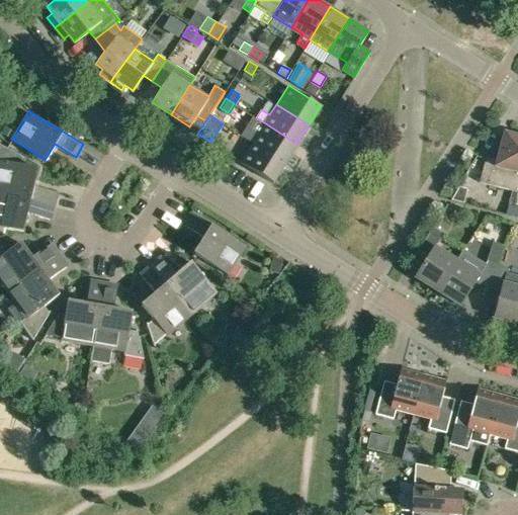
[(296,144),(264,122),(253,142),(285,162),(296,144)]
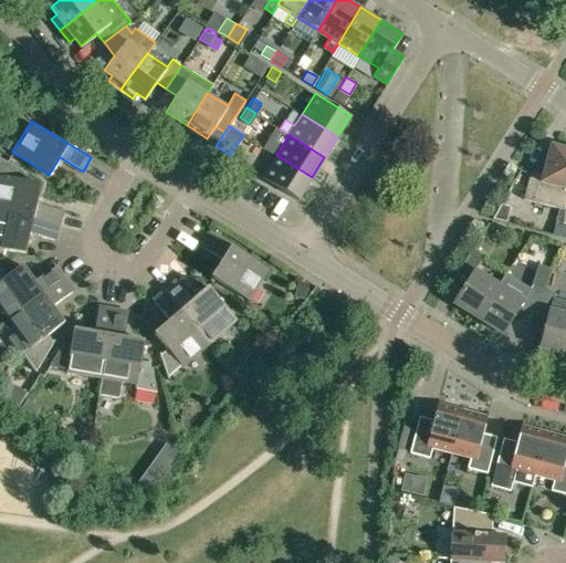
[(558,206),(565,178),(565,145),(551,142),(543,171),(531,168),(523,197),(558,206)]
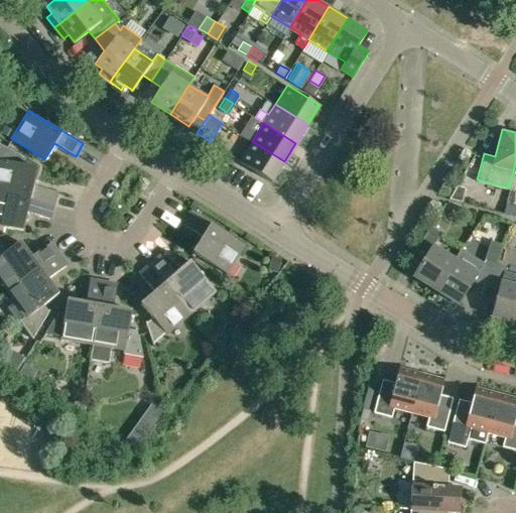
[(0,190),(53,204),(56,189),(33,184),(37,166),(20,162),(22,154),(0,141),(0,190)]
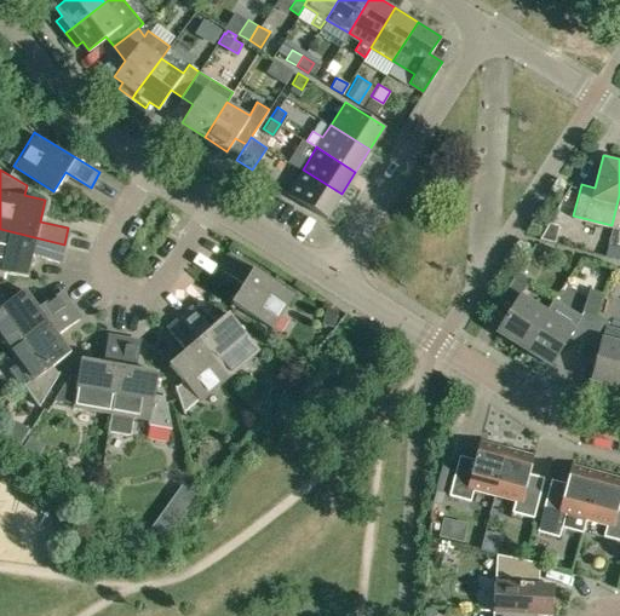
[(327,217),(342,194),(303,170),(288,193),(327,217)]
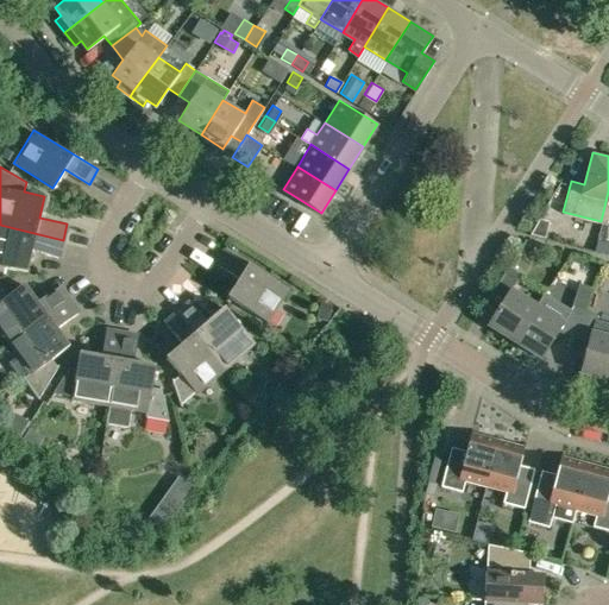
[(534,225),(547,228),(550,220),(539,218),(534,225)]
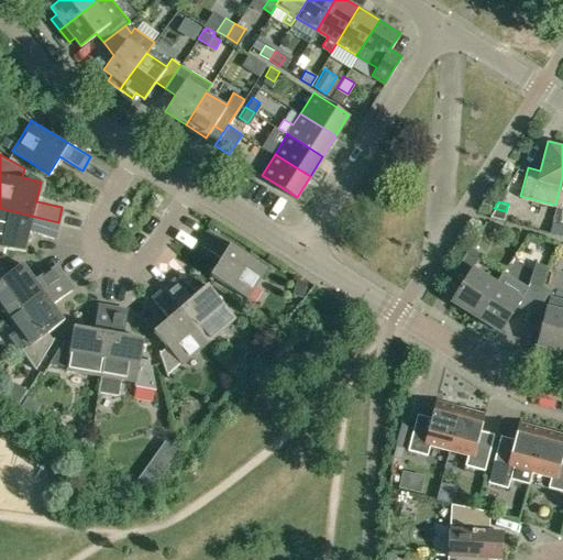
[(55,237),(58,222),(0,208),(0,255),(3,255),(6,246),(24,251),(30,231),(55,237)]
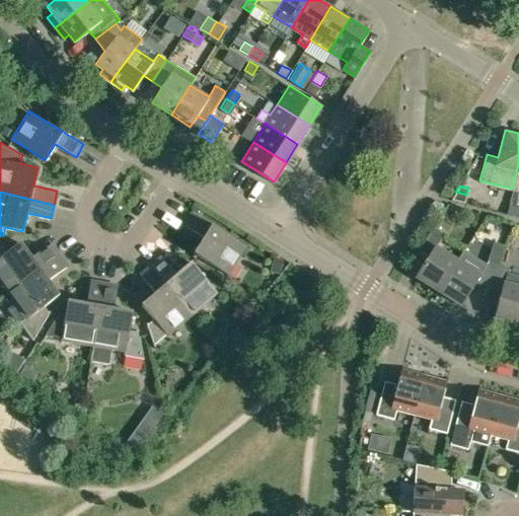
[(228,274),(245,245),(191,211),(183,223),(204,236),(194,252),(228,274)]
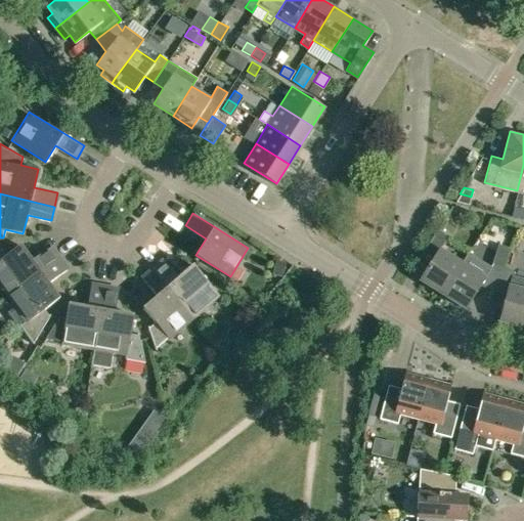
[(448,234),(438,227),(425,249),(435,255),(421,278),(443,293),(462,262),(461,262),(440,248),(448,234)]
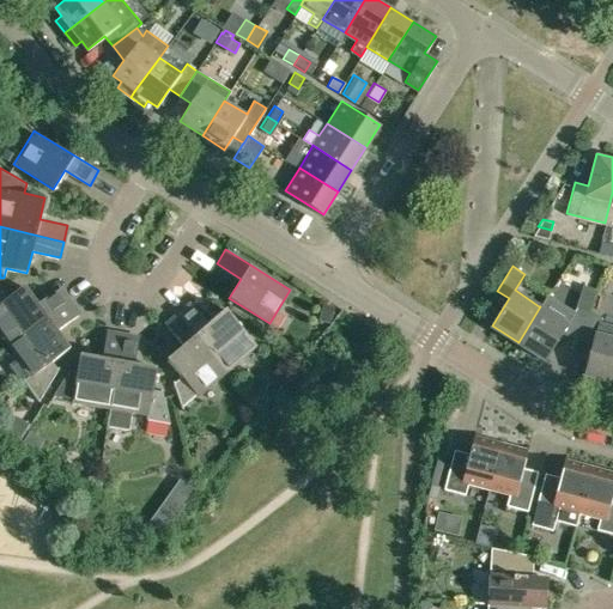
[(0,332),(8,343),(70,299),(60,286),(37,303),(24,285),(6,297),(0,288),(0,332)]
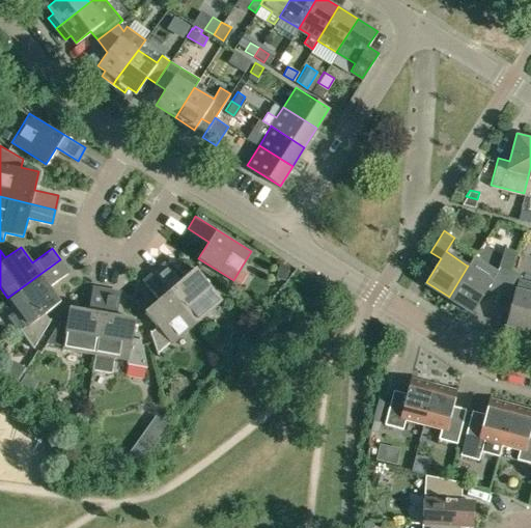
[(500,294),(509,269),(500,266),(498,269),(474,254),(467,266),(468,266),(449,297),(472,311),(486,287),(500,294)]
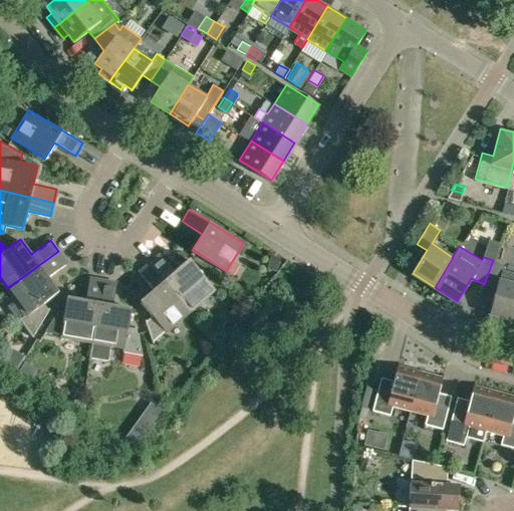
[(67,262),(58,251),(7,288),(14,298),(6,303),(6,307),(14,319),(18,319),(19,318),(32,335),(48,308),(43,302),(58,291),(47,276),(67,262)]
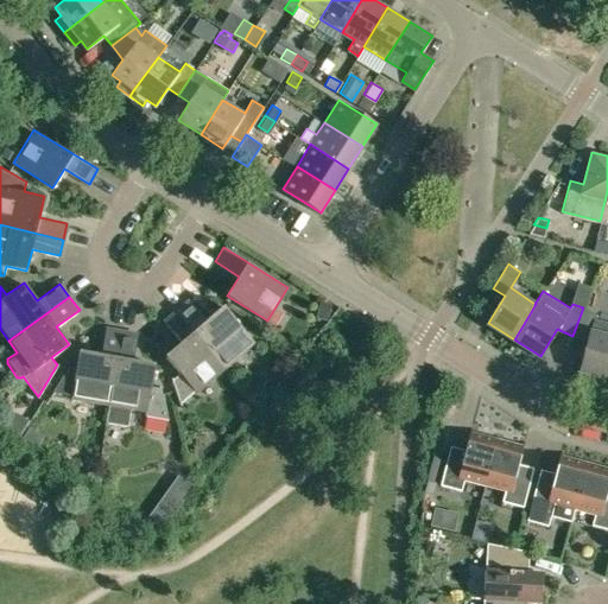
[(188,298),(176,309),(225,366),(254,341),(223,305),(207,319),(188,298)]
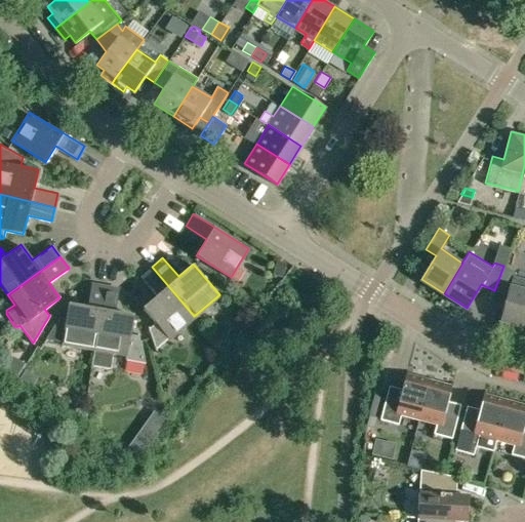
[(287,264),(279,259),(273,271),(281,275),(287,264)]
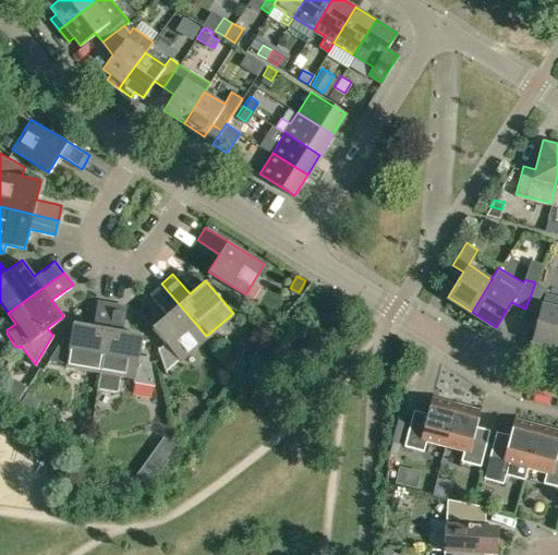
[(532,340),(557,347),(557,296),(545,292),(546,286),(535,282),(525,309),(540,312),(532,340)]
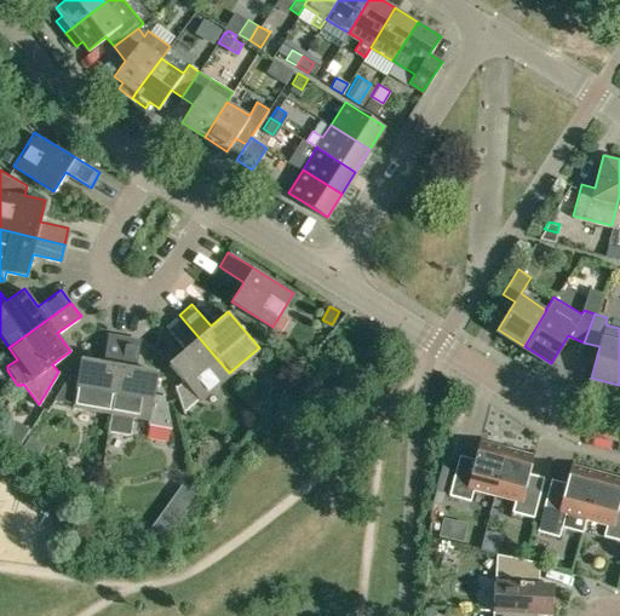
[(229,373),(179,315),(167,326),(185,349),(168,363),(183,379),(176,386),(183,410),(199,397),(200,399),(229,373)]
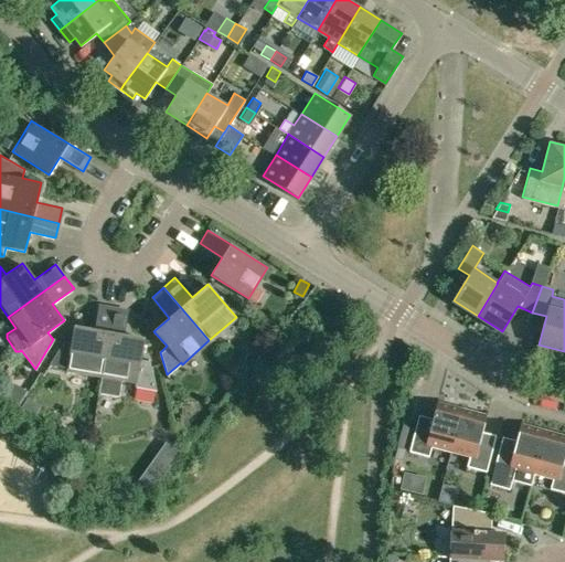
[(66,369),(102,375),(113,306),(98,304),(94,329),(73,326),(70,346),(61,345),(49,363),(66,367),(66,369)]
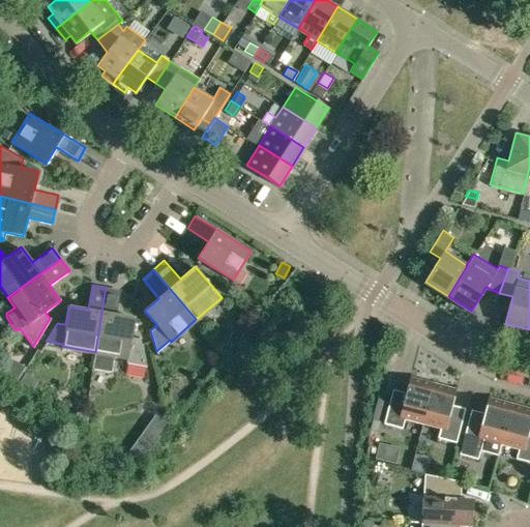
[(120,290),(106,287),(95,352),(92,368),(111,372),(114,355),(127,357),(126,361),(146,364),(140,338),(131,335),(135,317),(116,314),(120,290)]
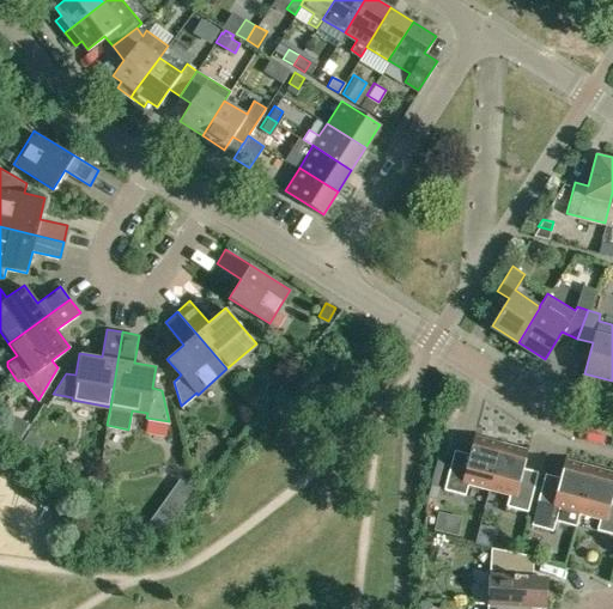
[(293,348),(287,349),(283,354),(284,361),(289,365),(296,364),(299,359),(298,352),(293,348)]
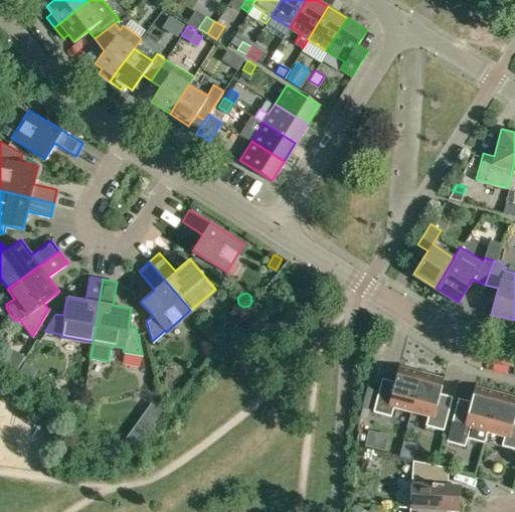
[(25,361),(18,371),(30,379),(37,369),(25,361)]
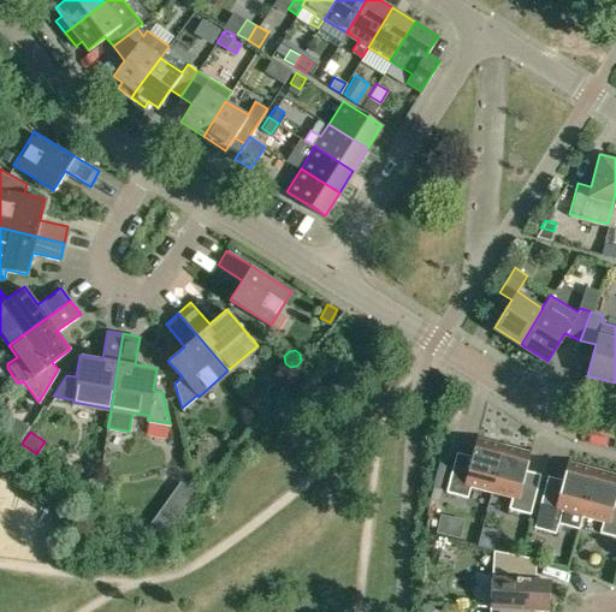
[(479,432),(478,432),(465,477),(451,474),(454,463),(452,463),(446,489),(468,495),(467,499),(471,506),(479,509),(487,504),(491,489),(503,444),(478,437),(479,432)]
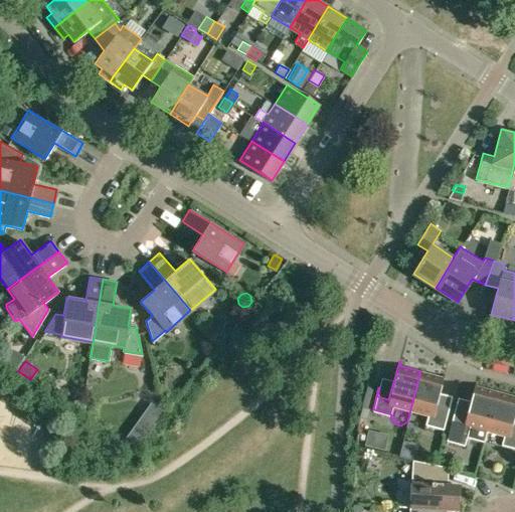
[(442,376),(420,371),(410,409),(427,413),(425,423),(443,429),(449,405),(448,405),(446,414),(435,411),(445,372),(444,372),(442,376)]
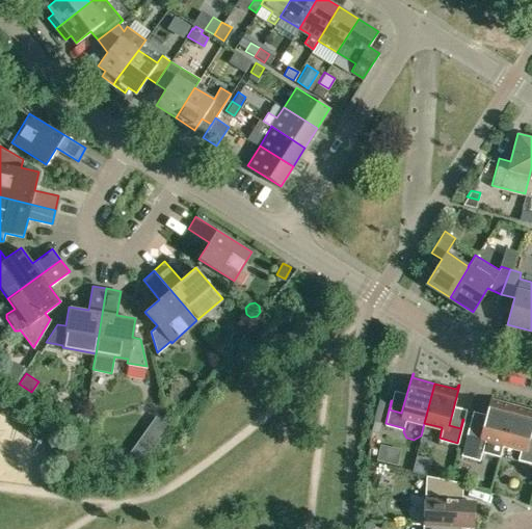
[(176,390),(164,393),(168,407),(180,404),(176,390)]
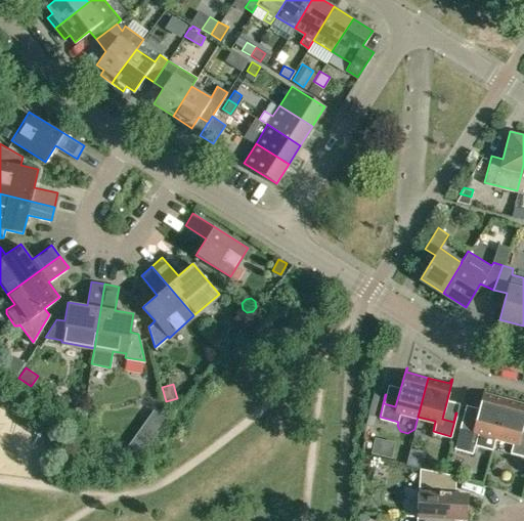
[(484,388),(483,387),(473,427),(461,424),(464,415),(463,415),(454,447),(473,452),(475,444),(492,448),(495,437),(506,398),(483,392),(484,388)]
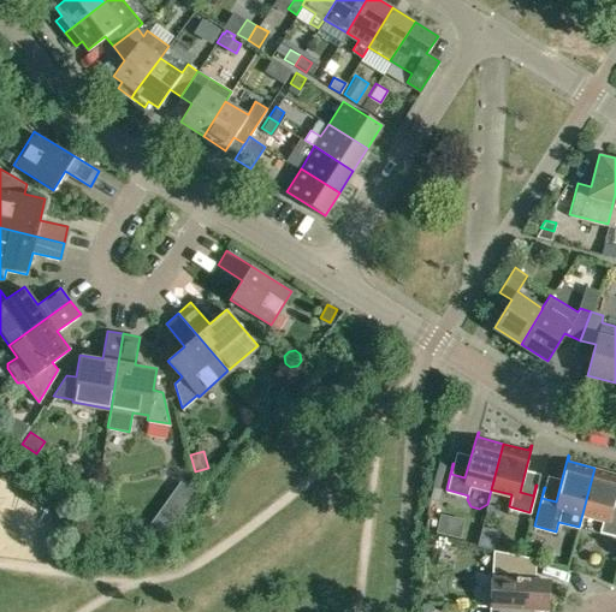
[(615,473),(594,468),(582,514),(603,518),(599,530),(615,534),(615,517),(610,516),(615,494),(615,473)]
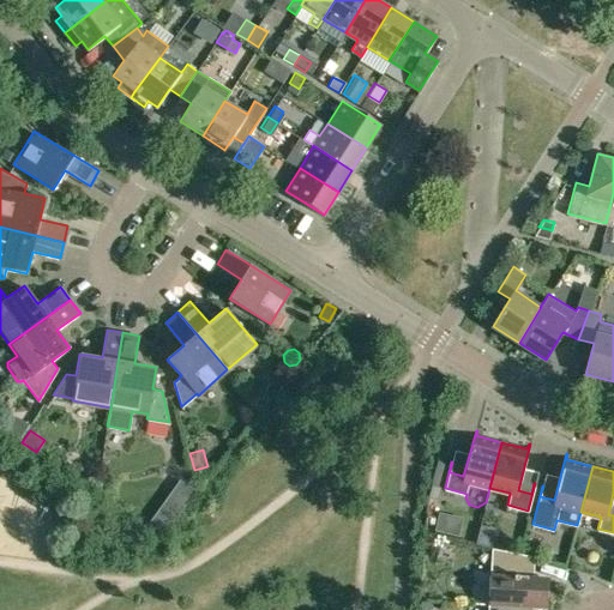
[(431,485),(428,495),(437,497),(439,485),(438,485),(432,483),(431,485)]
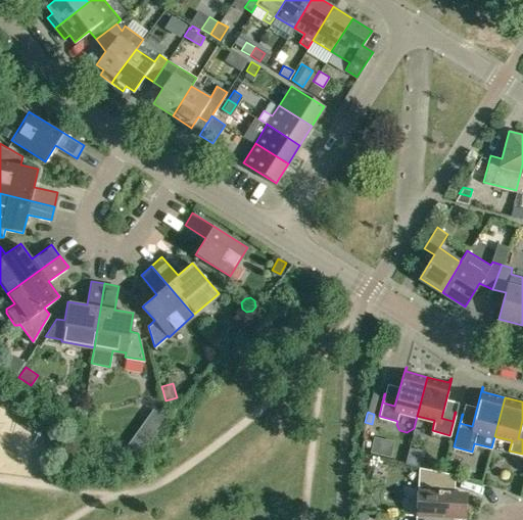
[(392,447),(372,443),(371,451),(390,455),(392,447)]
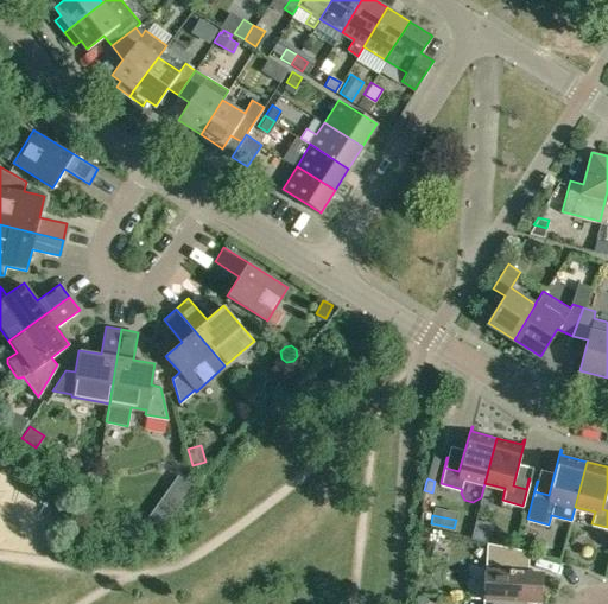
[(487,542),(483,597),(540,601),(543,572),(524,571),(525,550),(487,542)]
